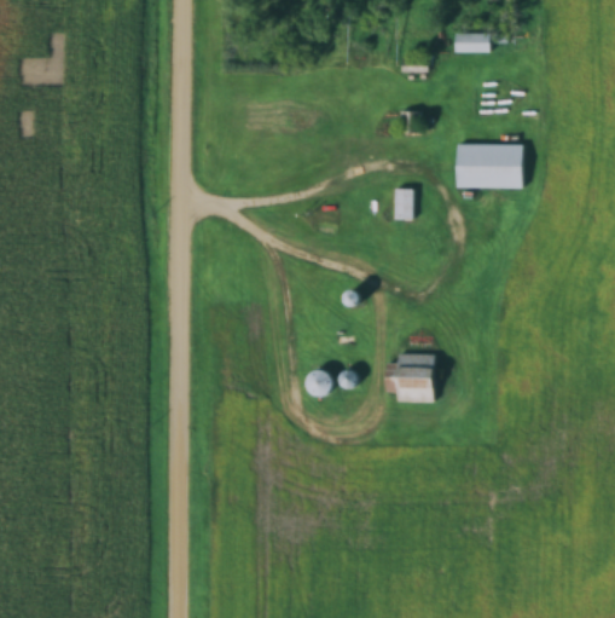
[(489,53),(489,33),(453,33),(453,53),(489,53)]
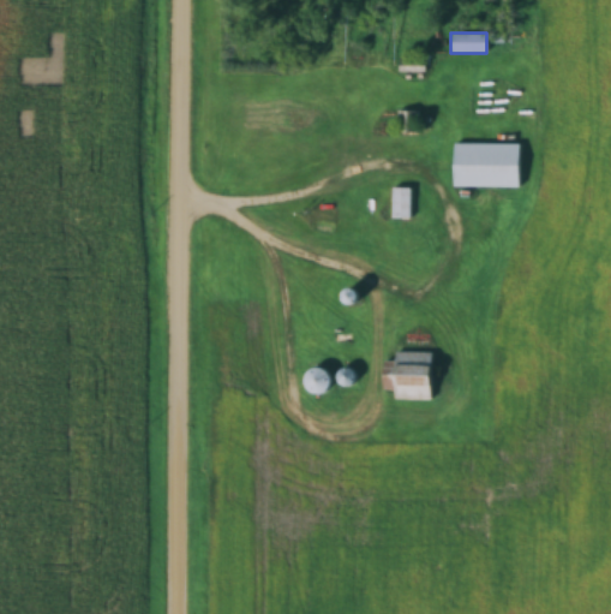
[(396,71),(421,71),(421,57),(396,57),(396,71)]
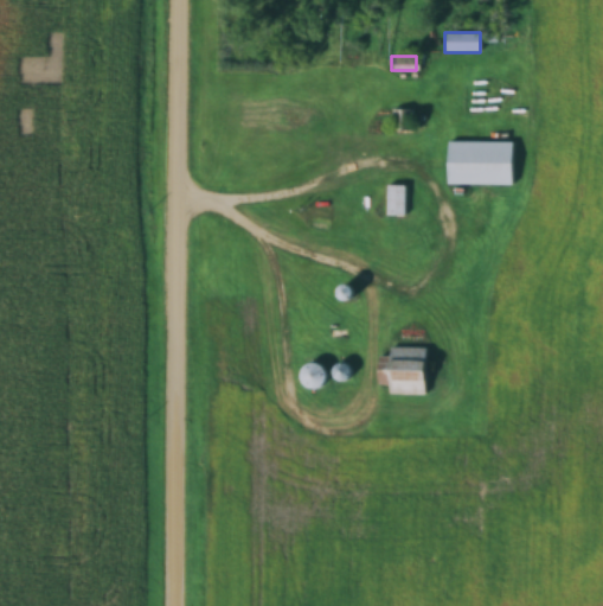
[(512,185),(512,141),(447,141),(447,185),(512,185)]
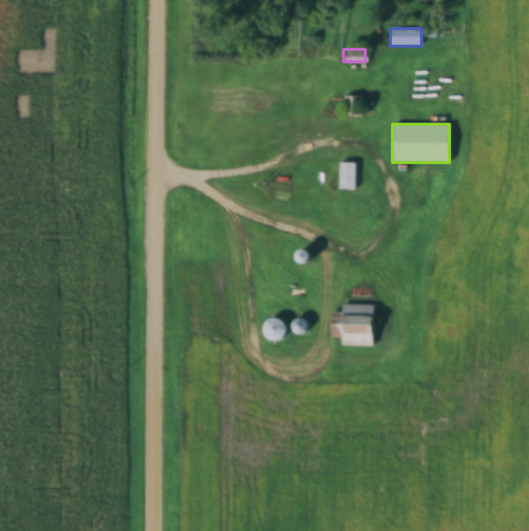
[(338,188),(353,189),(354,163),(338,162),(338,188)]
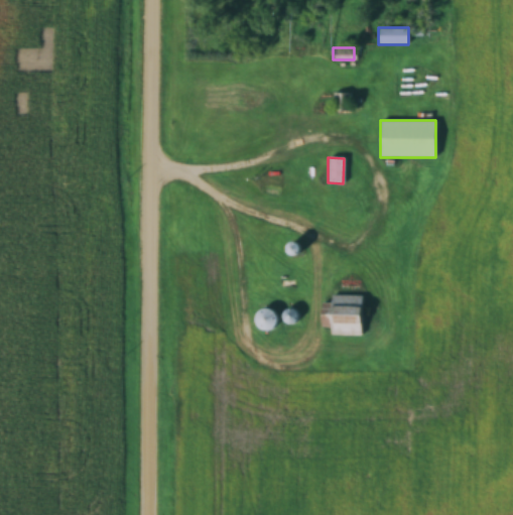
[(362,295),(331,295),(331,303),(323,303),(323,328),(331,328),(331,337),(362,337),(362,295)]
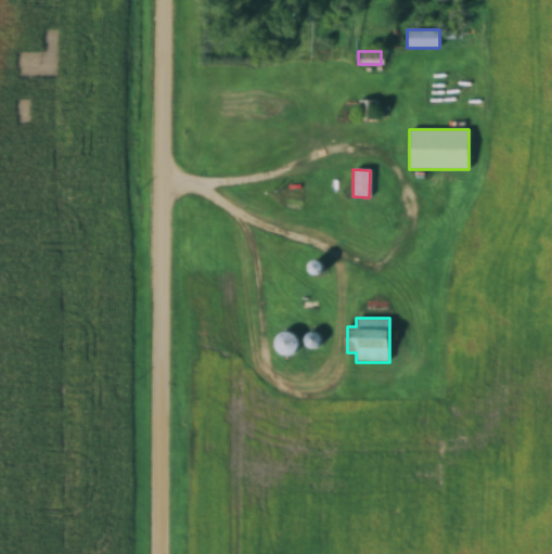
[(295,335),(279,334),(278,355),(295,356),(295,335)]
